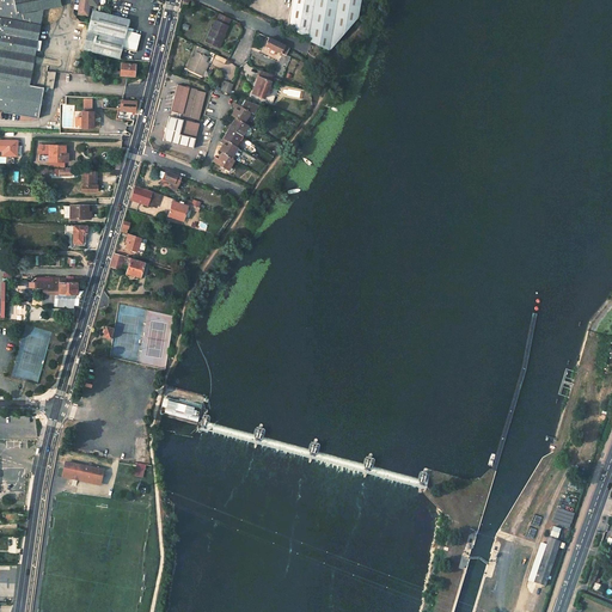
[(40,10),(36,0),(0,0),(0,49),(34,56),(35,51),(38,51),(40,47),(41,42),(36,42),(43,8),(40,10)]
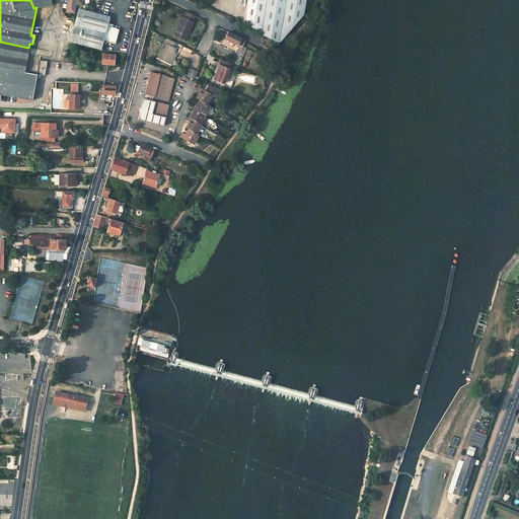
[(68,3),(67,12),(73,13),(75,4),(82,5),(82,0),(67,0),(67,3),(68,3)]
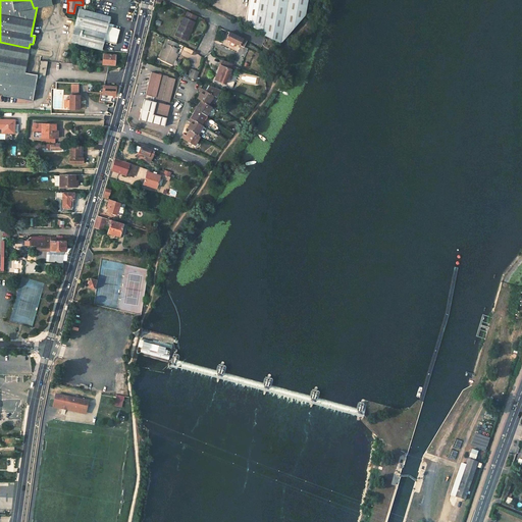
[(204,0),(202,5),(208,8),(211,3),(204,0)]
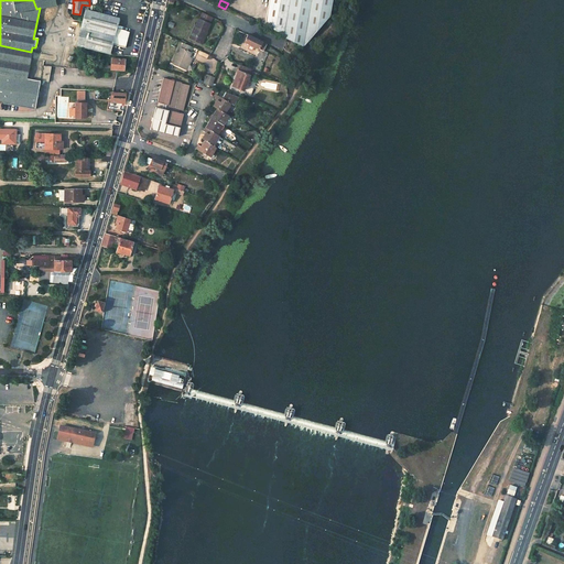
[(269,0),(264,26),(284,30),(283,39),(302,49),(331,18),(333,0),(269,0)]
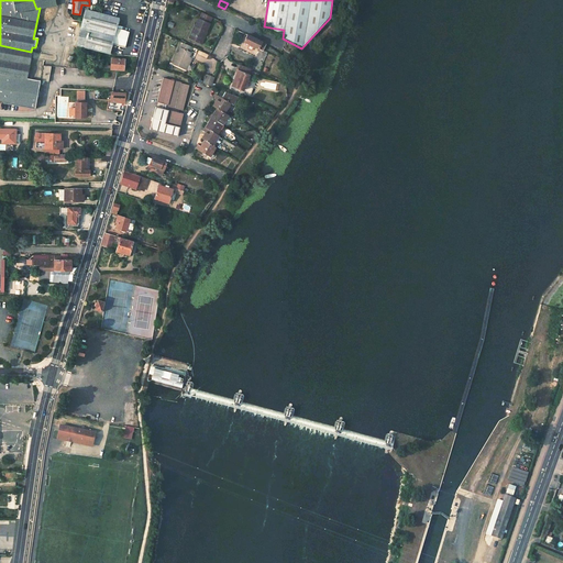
[(119,17),(85,9),(76,45),(110,54),(112,43),(125,46),(130,31),(117,28),(119,17)]
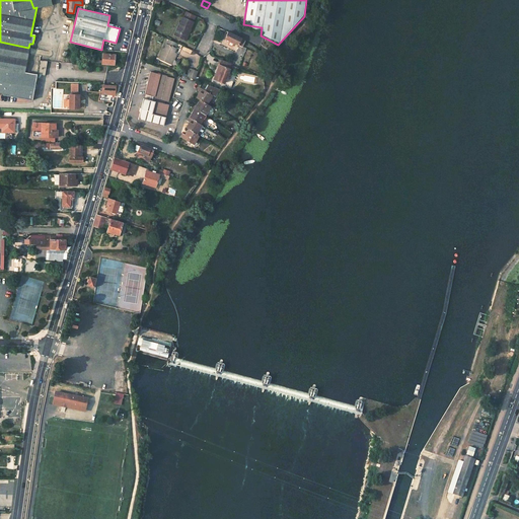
[(198,17),(188,12),(184,17),(195,22),(198,17)]
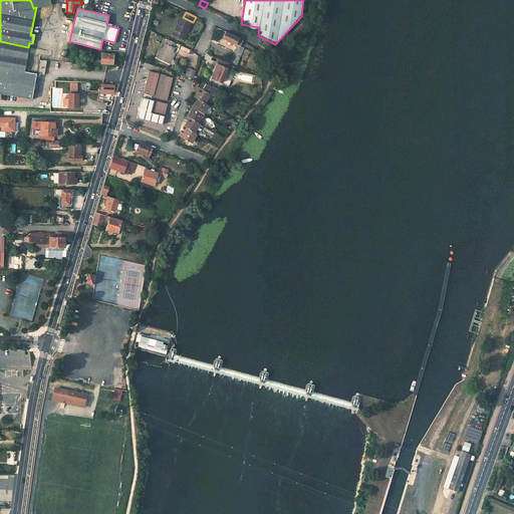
[(183,17),(174,35),(182,39),(188,28),(189,29),(193,22),(183,17)]
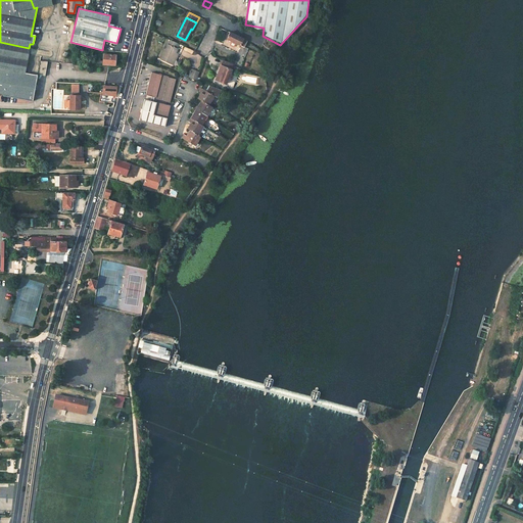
[(191,29),(185,40),(188,42),(194,31),(192,30),(191,29)]
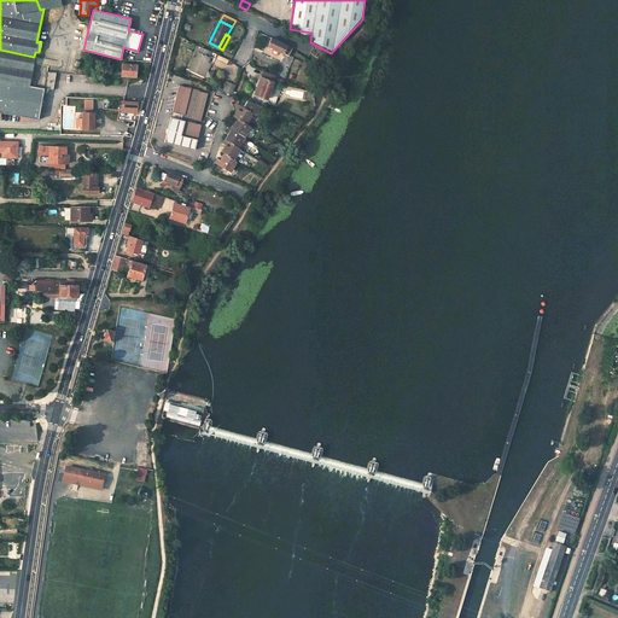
[(269,39),(264,47),(281,56),(285,47),(269,39)]
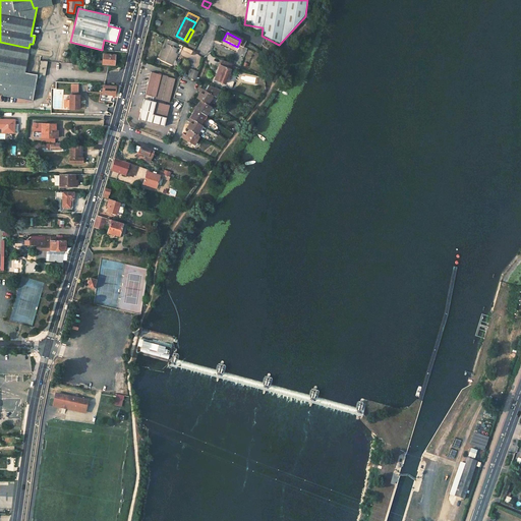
[(169,41),(160,60),(170,65),(175,54),(177,50),(175,49),(177,45),(169,41)]
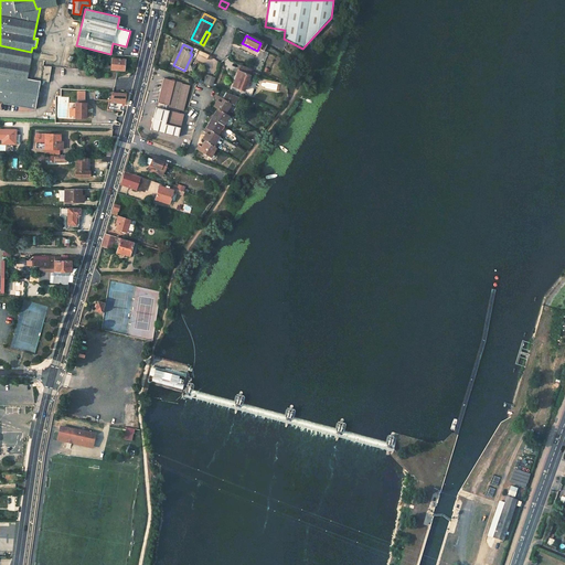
[(31,52),(0,45),(0,74),(7,76),(25,80),(31,52)]
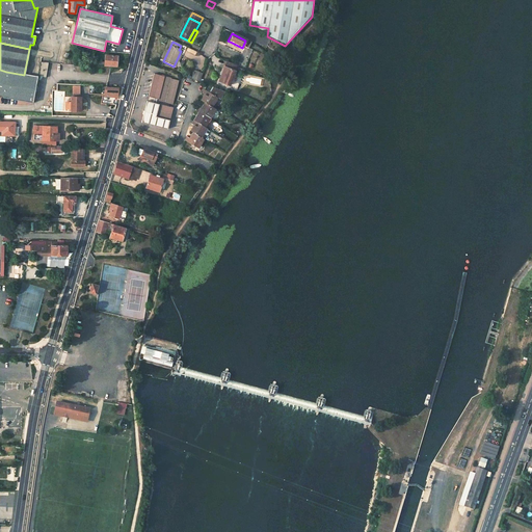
[(104,56),(103,67),(115,67),(115,56),(104,56)]
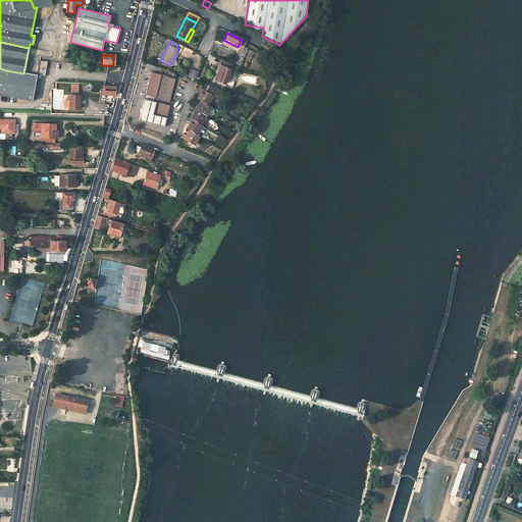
[(230,65),(220,61),(213,81),(225,86),(231,70),(232,67),(230,65)]
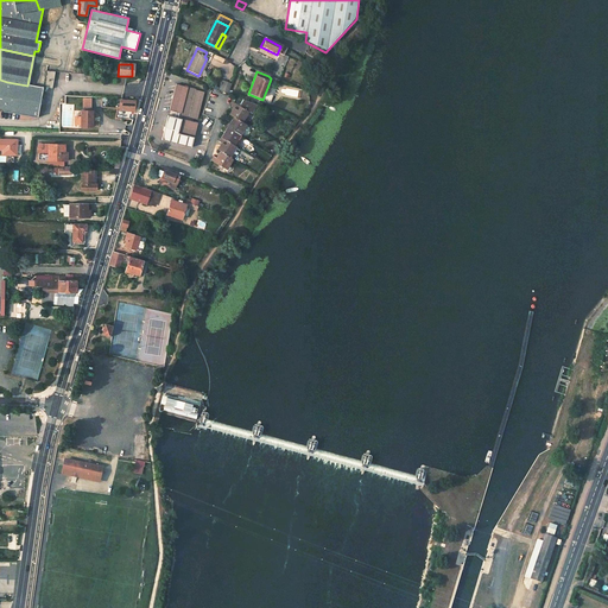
[(27,86),(7,82),(1,112),(4,112),(35,119),(42,88),(27,86)]
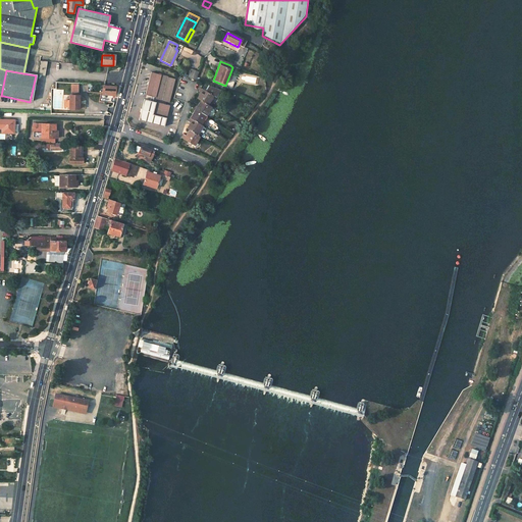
[(188,79),(195,82),(198,73),(191,70),(188,79)]
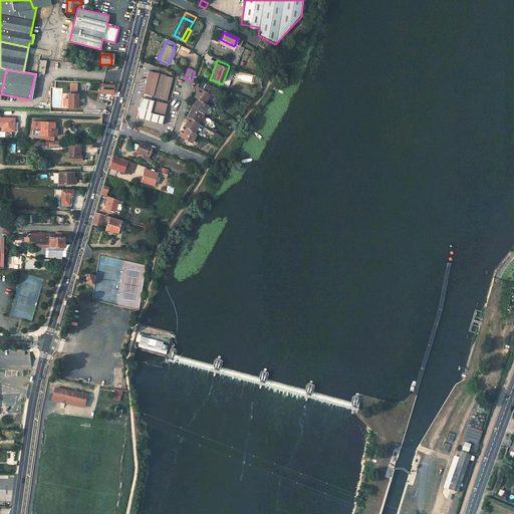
[(146,71),(141,93),(166,100),(171,77),(146,71)]
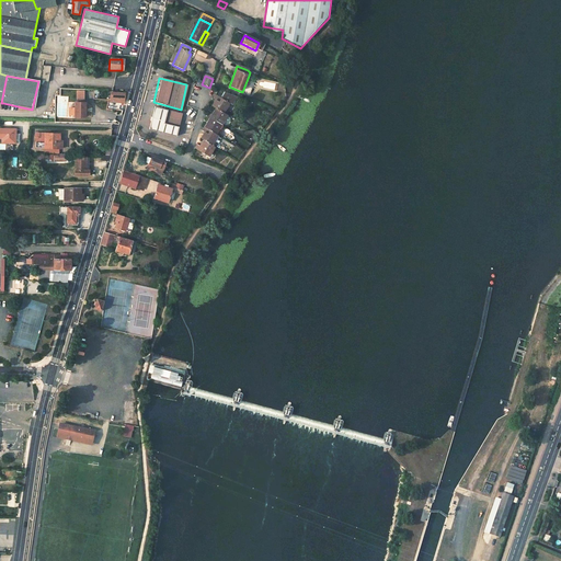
[(213,100),(209,105),(213,107),(220,112),(225,101),(213,94),(210,99),(213,100)]
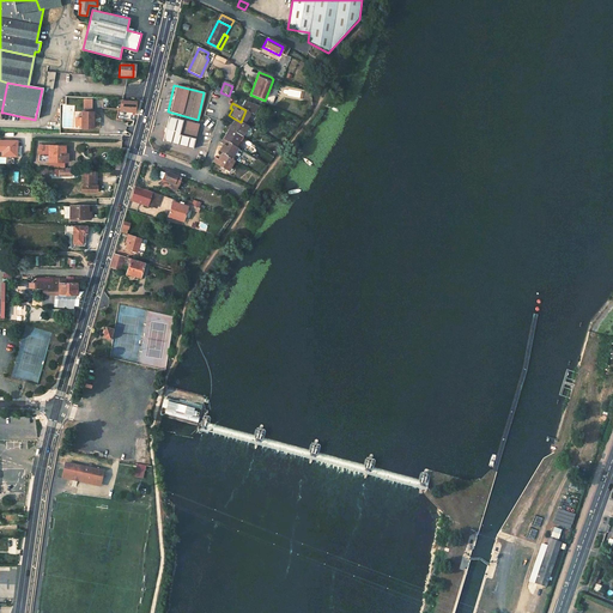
[(93,113),(83,113),(82,126),(82,128),(93,128),(93,113)]
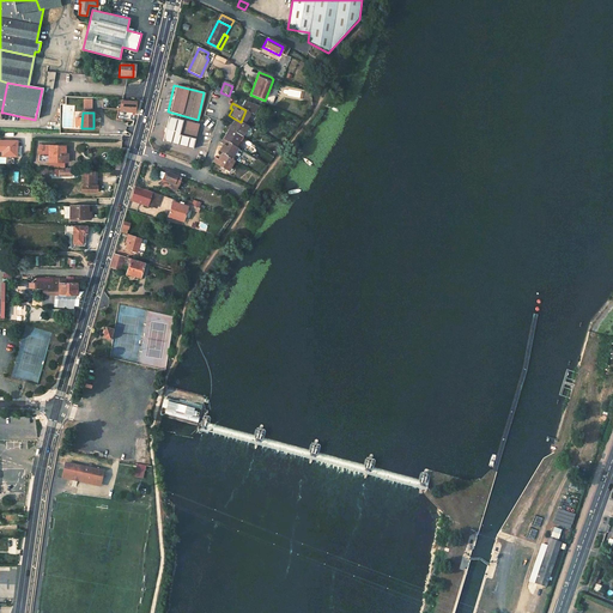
[(167,117),(161,143),(190,150),(198,125),(167,117)]
